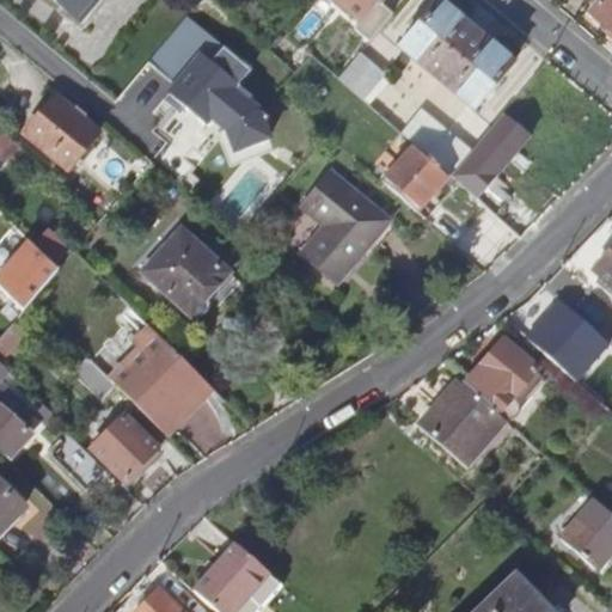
[(57,0),(77,18),(95,1),(98,5),(102,0),(57,0)]
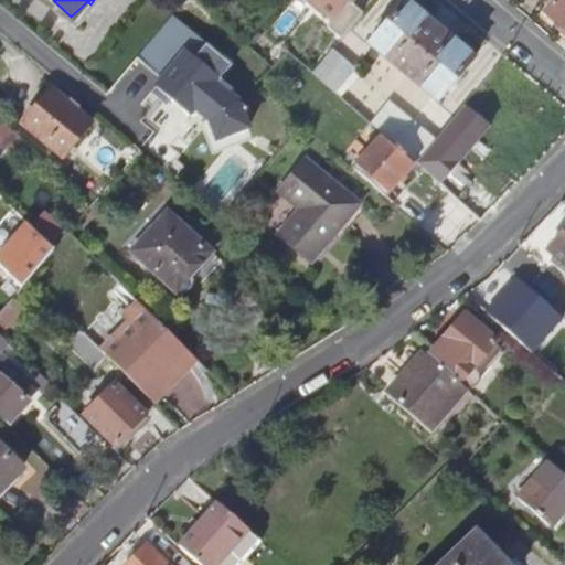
[(307,0),(331,21),(326,28),(340,40),(364,12),(354,4),(358,0),(307,0)]
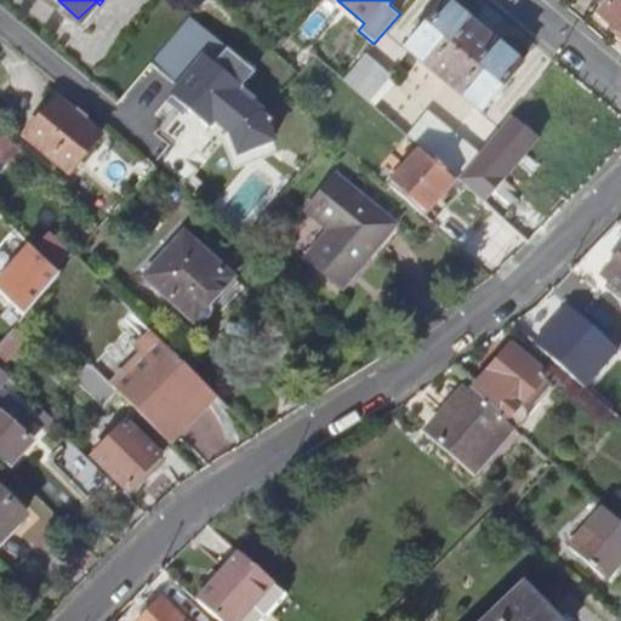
[(620,0),(607,0),(600,7),(620,26),(620,0)]
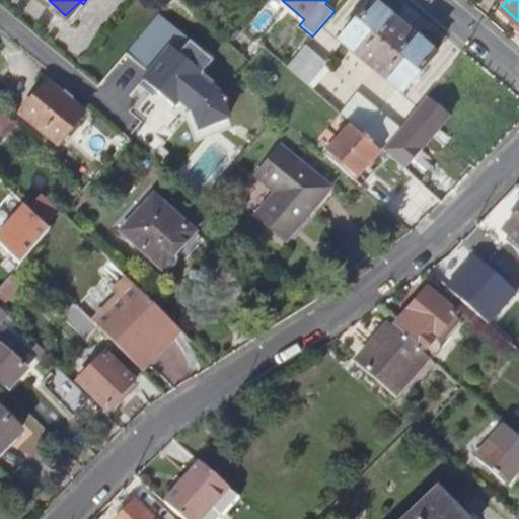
[(372,3),(339,43),(402,94),(434,55),(372,3)]
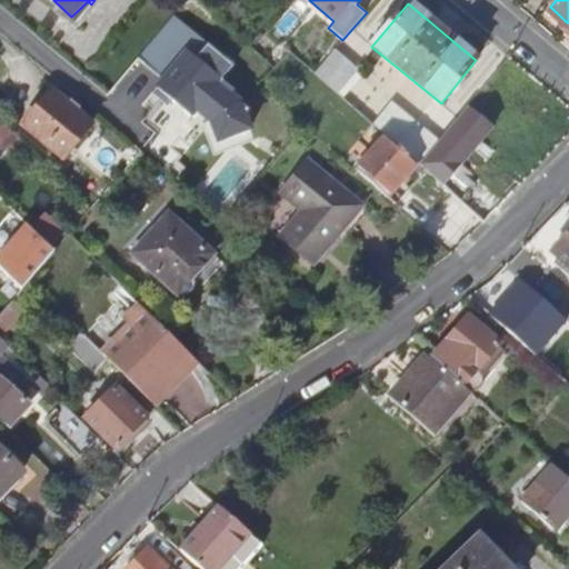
[(332,52),(313,75),(337,95),(357,72),(332,52)]
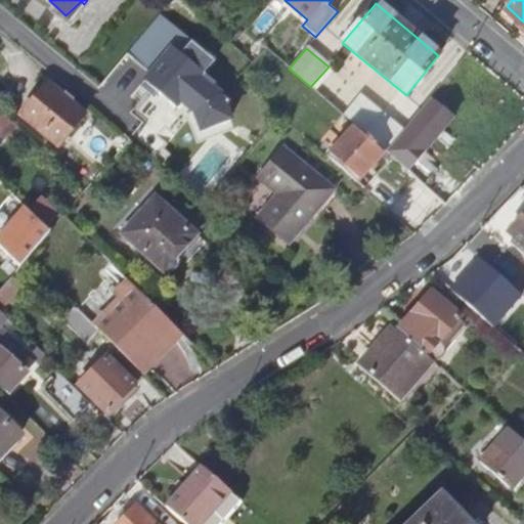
[(179,58),(133,115),(156,133),(202,78),(179,58)]
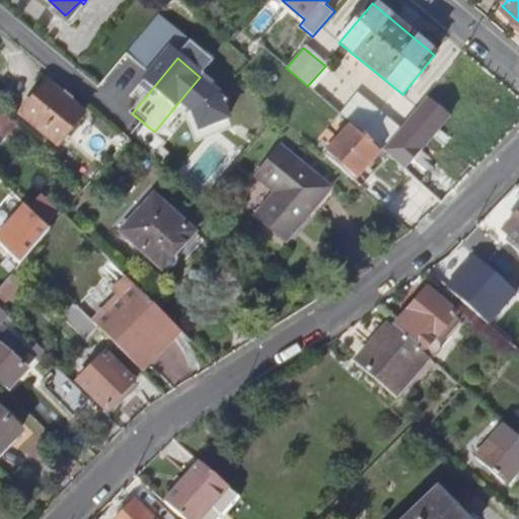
[(46,86),(21,118),(59,146),(83,114),(46,86)]
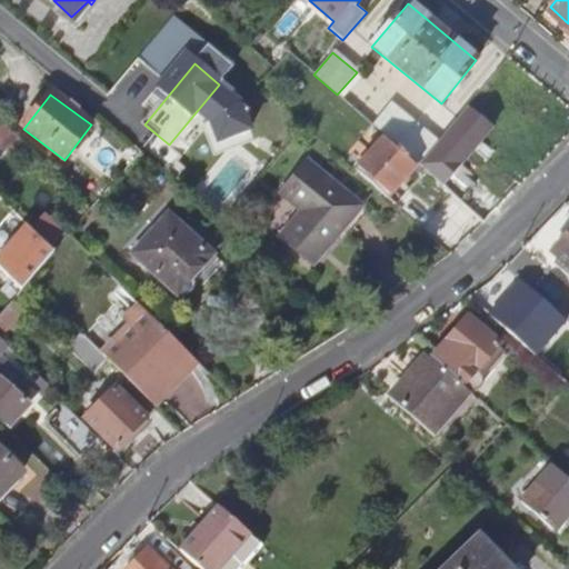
[(371,126),(386,138),(417,165),(419,167),(437,146),(438,145),(391,102),(371,126)]
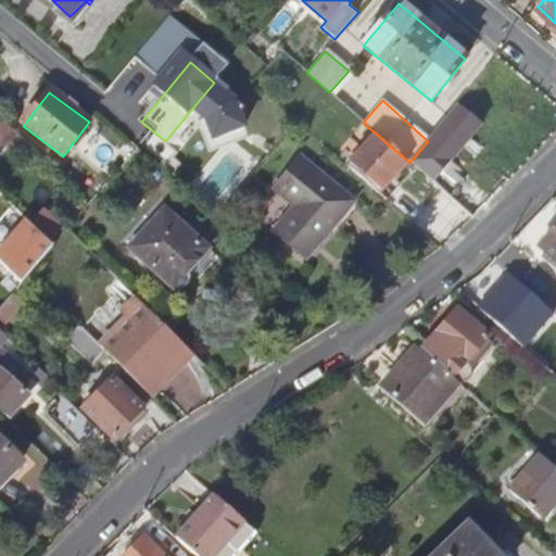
[(428,141),(427,142),(428,143),(416,156),(434,171),(445,158),(451,162),(482,125),(462,109),(449,124),(444,122),(428,141)]
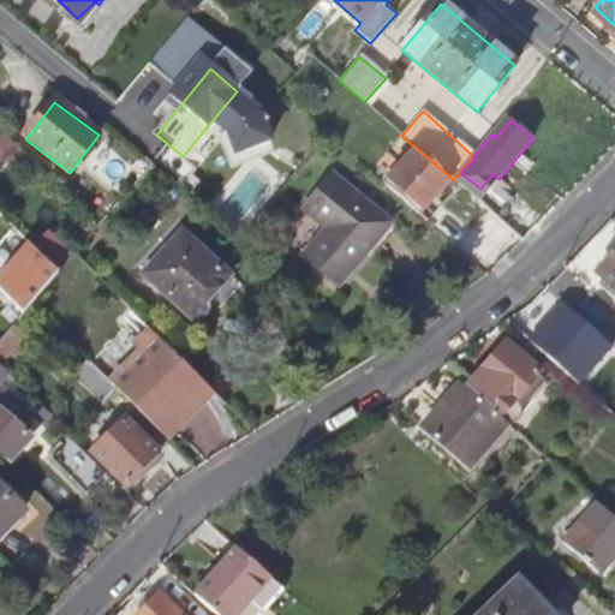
[(0,138),(0,161),(6,168),(23,153),(5,135),(0,138)]
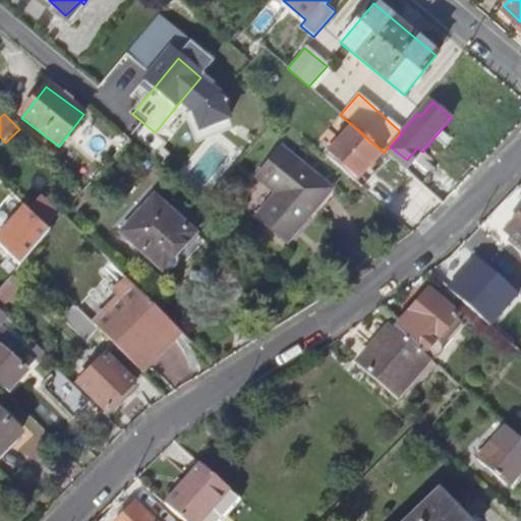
[(353,126),(326,158),(355,183),(382,151),(353,126)]
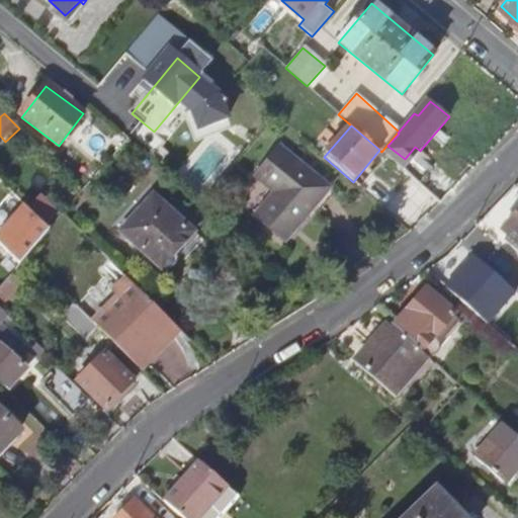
[(328,189),(278,147),(258,172),(277,188),(254,218),(284,243),(328,189)]
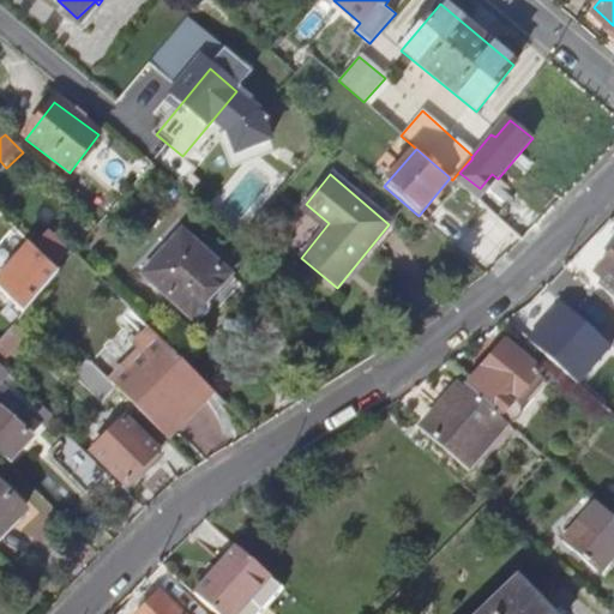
[(0,268),(28,239),(16,228),(0,244),(0,268)]
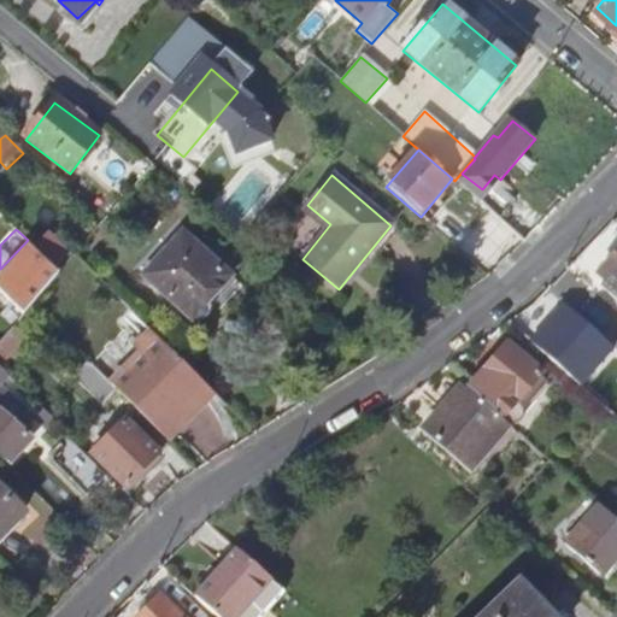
[(184,235),(145,280),(193,321),(209,305),(221,316),(230,305),(223,299),(238,283),(184,235)]
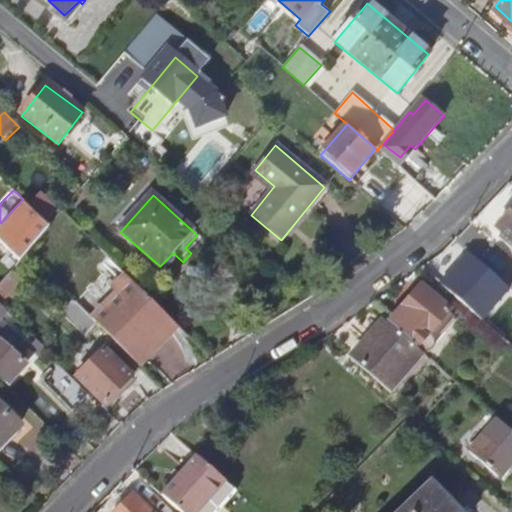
[(0,231),(0,239),(21,261),(50,227),(25,202),(0,231)]
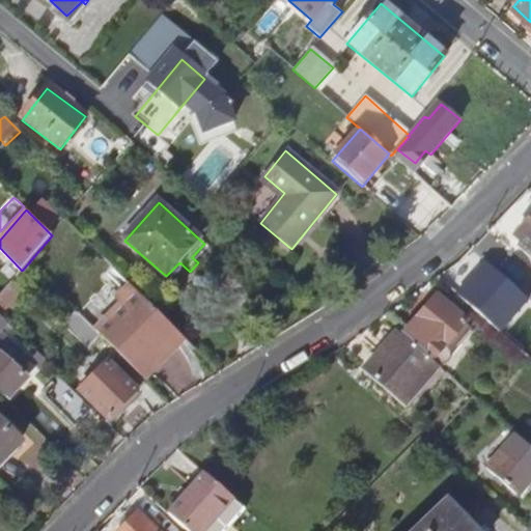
[(530,218),(514,235),(530,250),(530,218)]
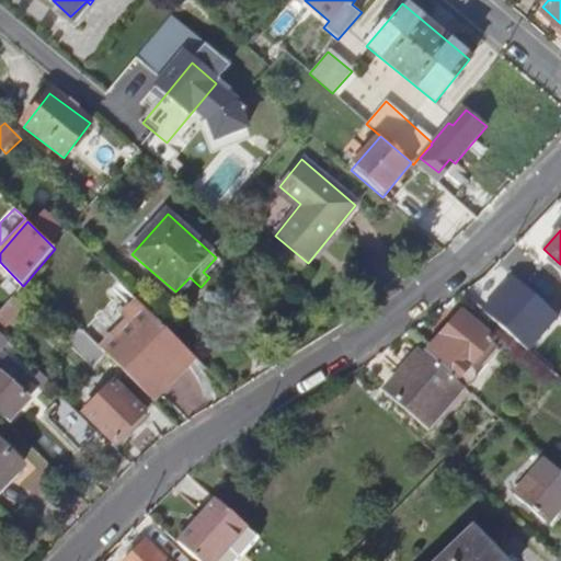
[(482,306),(529,351),(560,317),(560,315),(536,290),(552,274),(519,242),(501,261),(514,273),(482,306)]
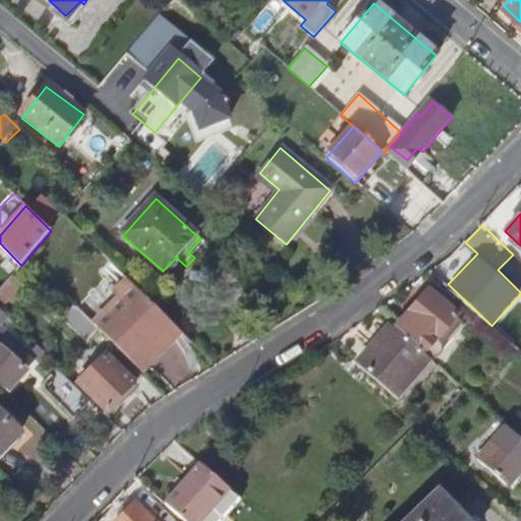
[(95,315),(119,285),(108,276),(82,306),(95,315)]
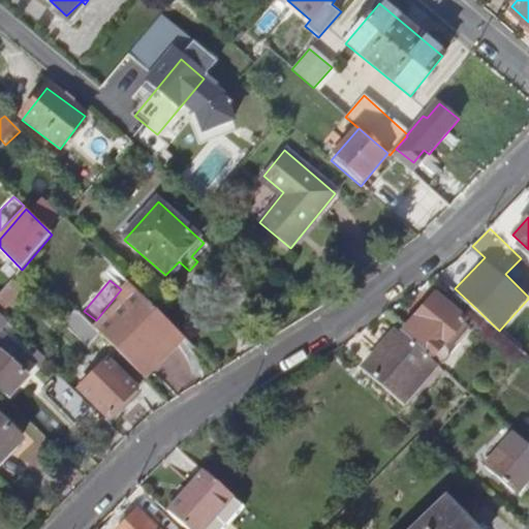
[(125,306),(99,333),(101,336),(139,373),(179,334),(132,287),(119,300),(125,306)]
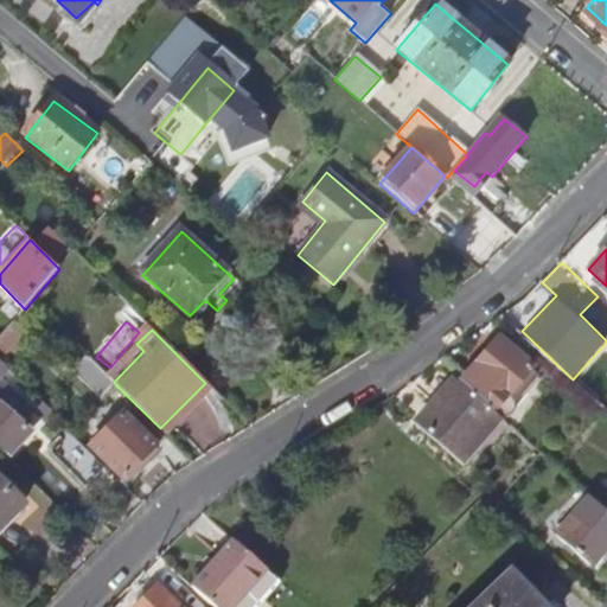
[(0,337),(0,359),(16,342),(5,332),(0,337)]
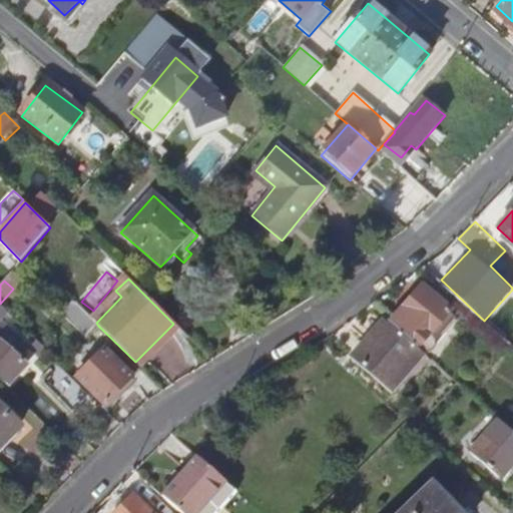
[(386,321),(418,349),(423,351),(427,349),(430,346),(432,342),(431,338),(428,334),(425,333),(449,309),(420,286),(386,321)]
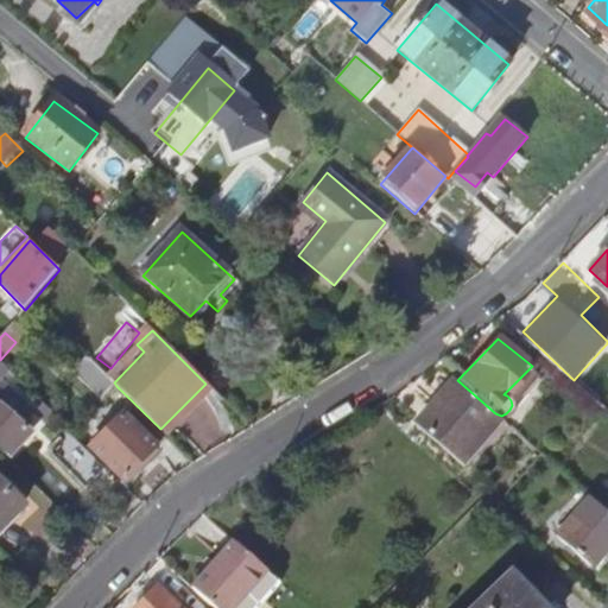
[(74,373),(102,401),(116,386),(114,382),(88,358),(74,373)]
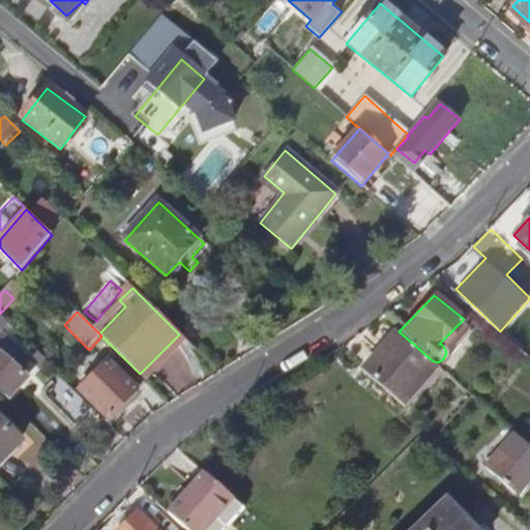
[(27,360),(0,333),(0,329),(7,322),(6,322),(0,315),(0,394),(1,395),(22,375),(18,370),(27,360)]
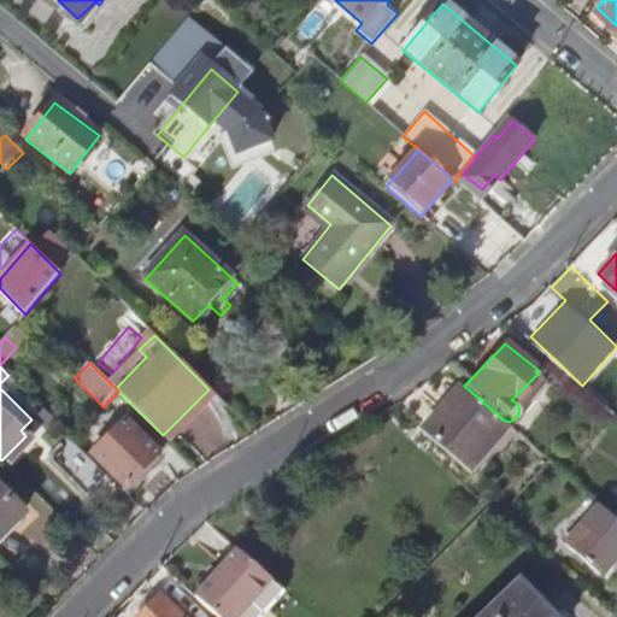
[(459,382),(419,428),(465,469),(505,422),(503,419),(464,386),(459,382)]
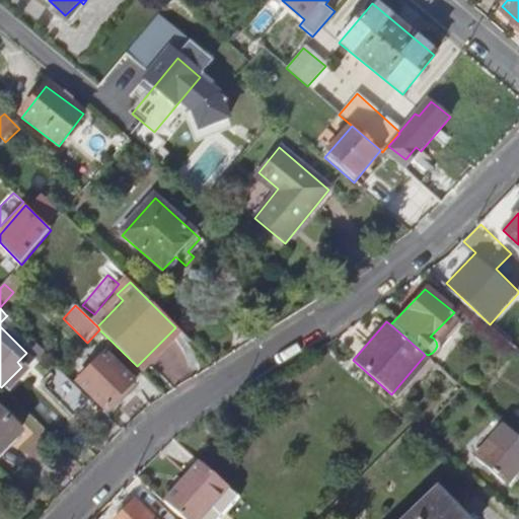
[(106,354),(77,383),(105,411),(135,382),(106,354)]
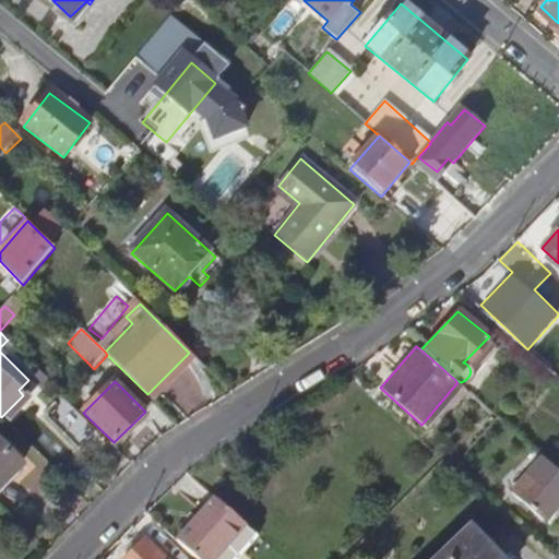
[(47,417),(80,450),(98,431),(67,399),(47,417)]
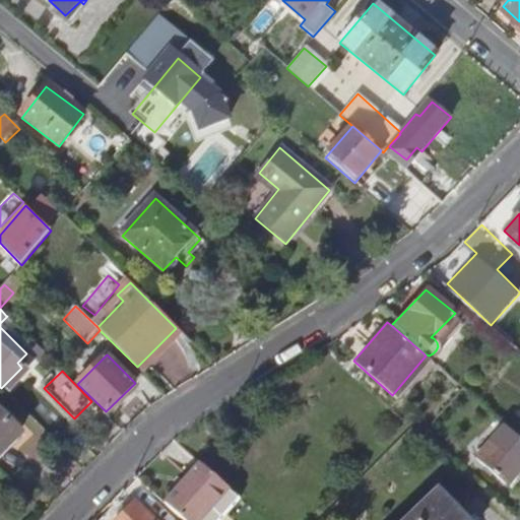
[(0,410),(0,452),(21,432),(0,410)]
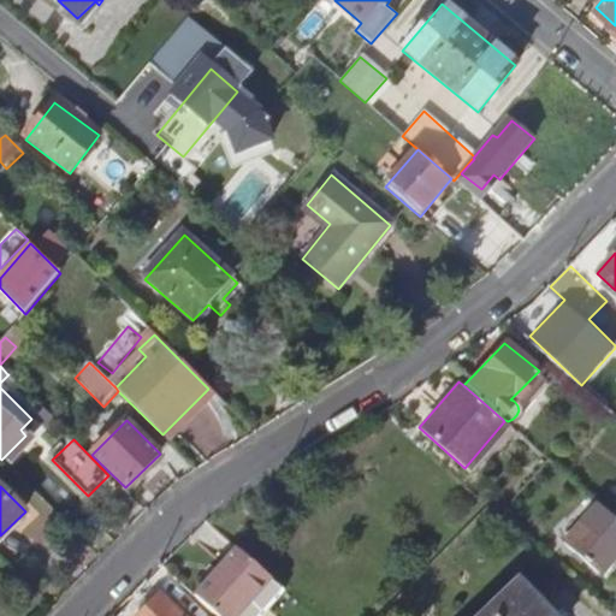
[(615,520),(596,503),(562,543),(599,574),(615,555),(615,520)]
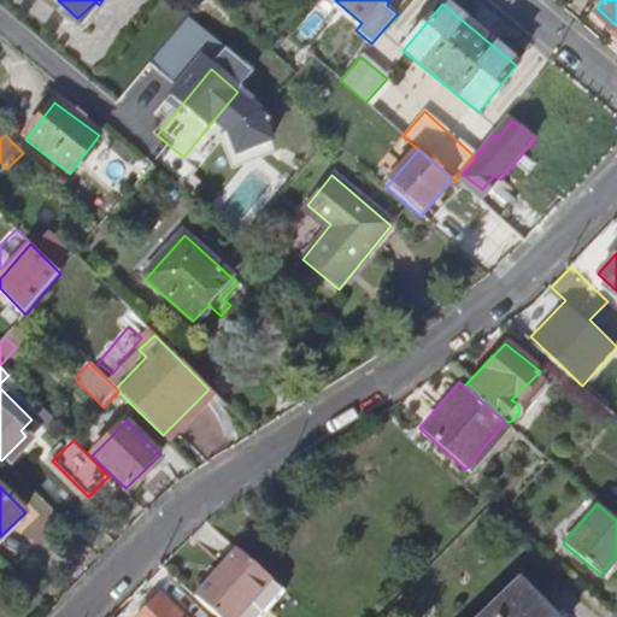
[(239,550),(194,598),(215,616),(241,616),(274,580),(239,550)]
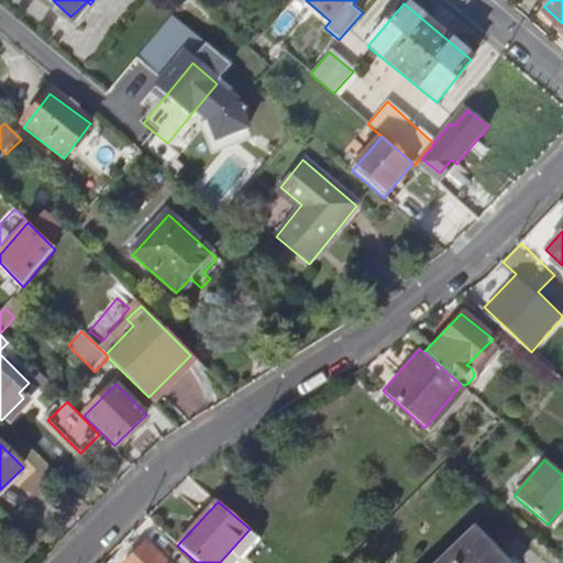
[(505,562),(473,530),(438,562),(505,562)]
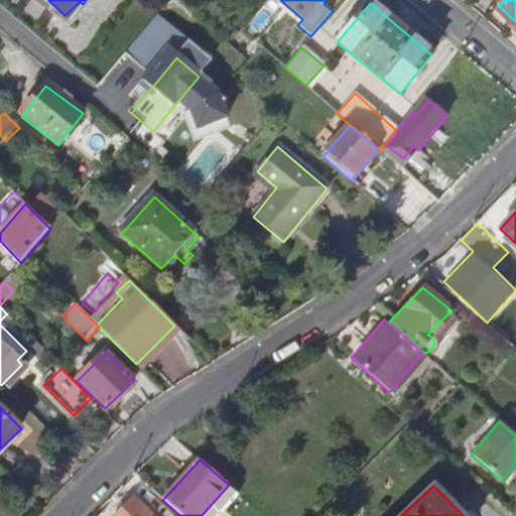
[(149,515),(133,500),(117,515),(149,515)]
